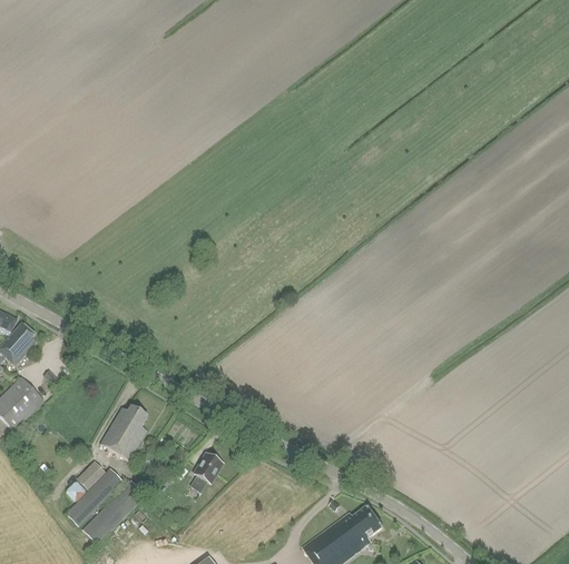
[(0,329),(8,334),(16,317),(0,309),(0,329)]
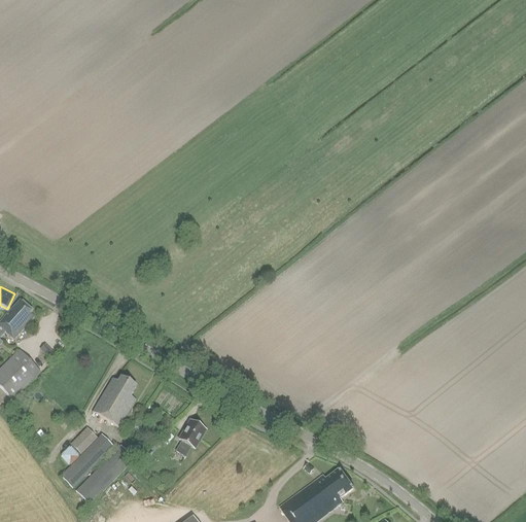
[(19,296),(7,309),(0,317),(0,341),(2,339),(0,337),(0,334),(4,328),(13,337),(34,313),(29,310),(32,307),(19,296)]
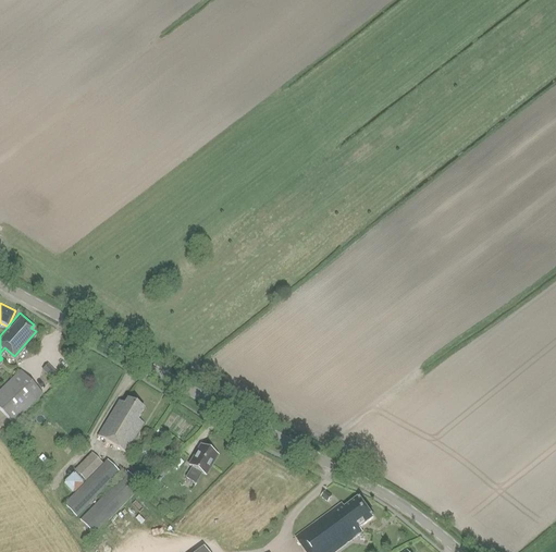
[(57,370),(48,360),(41,366),(51,376),(57,370)]
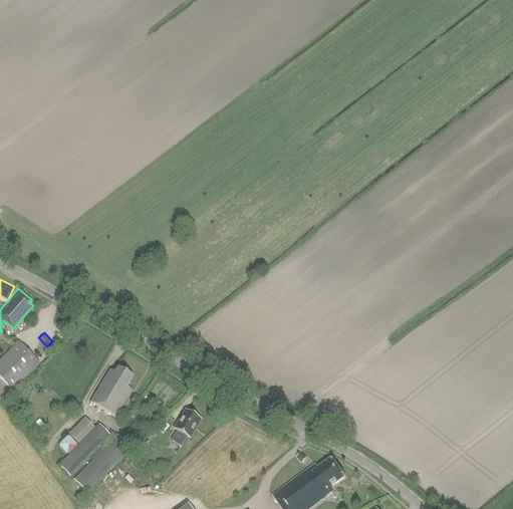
[(18,339),(0,355),(0,375),(10,386),(37,357),(18,339)]
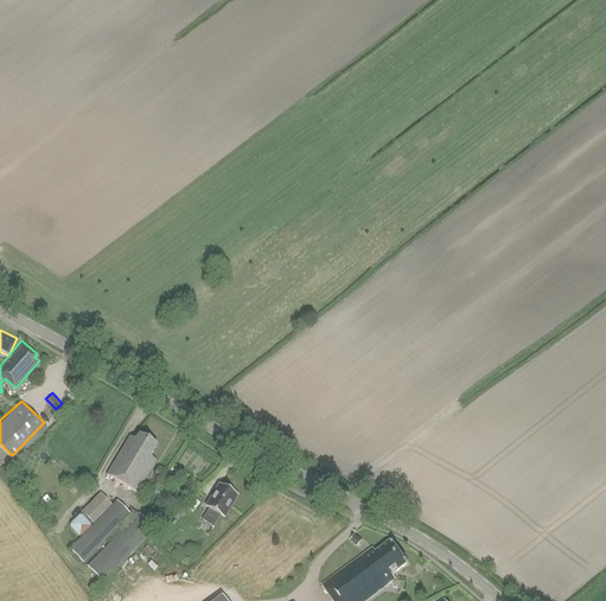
[(128,432),(106,471),(136,488),(155,456),(150,453),(157,441),(136,430),(134,435),(128,432)]
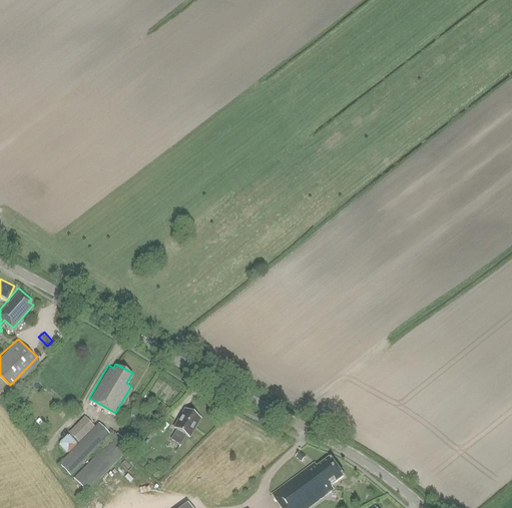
[(188,434),(199,416),(200,414),(183,404),(171,424),(172,425),(175,427),(170,436),(179,441),(184,432),(188,434)]
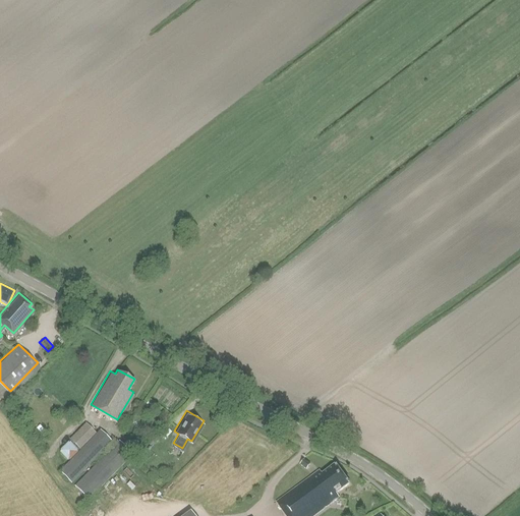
[(80,446),(59,467),(71,479),(112,439),(100,426),(96,431),(84,419),(69,436),(80,446)]
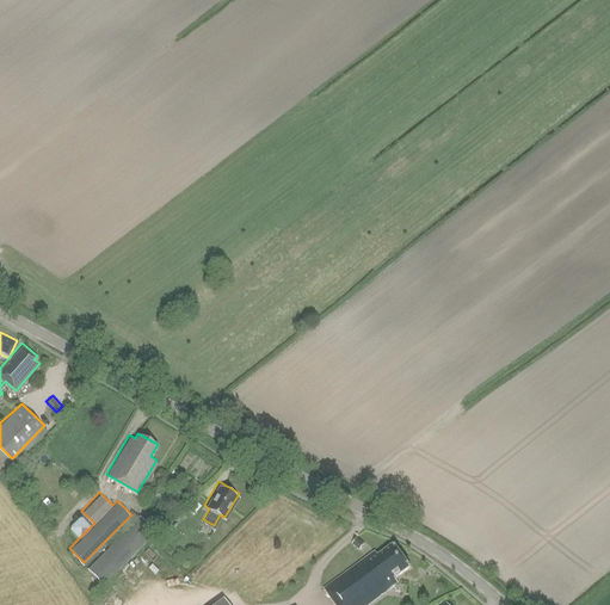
[(139,512),(86,566),(103,581),(155,529),(139,512)]
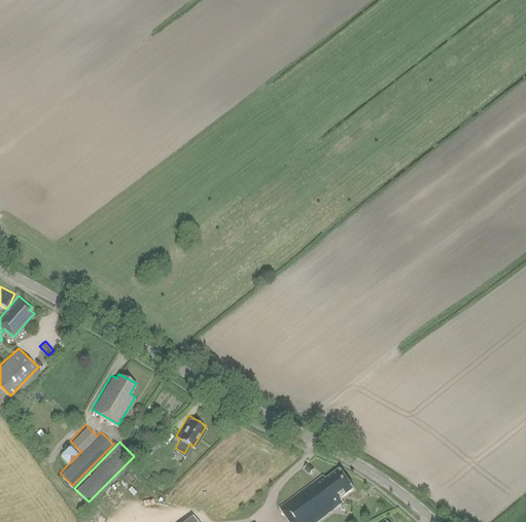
[(303,465),(310,471),(314,465),(307,460),(303,465)]
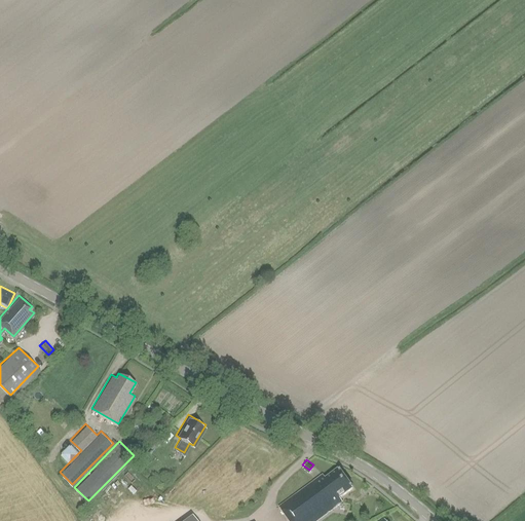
[(322,472),(277,504),(290,520),(310,520),(333,506),(333,505),(341,498),(339,494),(352,485),(338,466),(325,475),(322,472)]
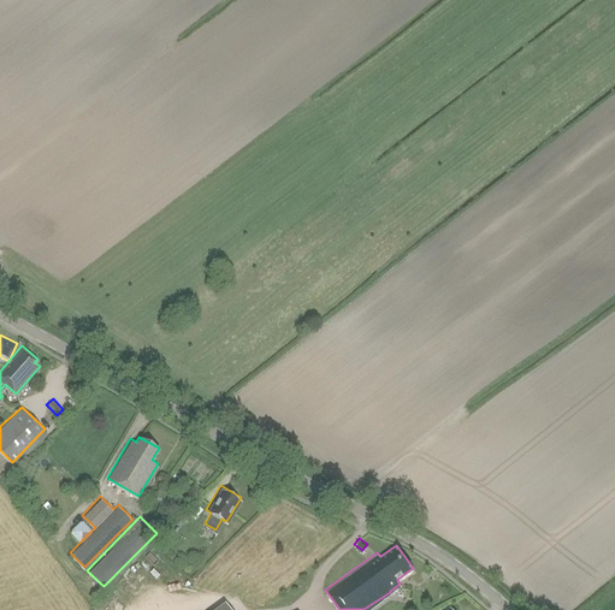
[(210,609),(231,609),(224,599),(210,609)]
